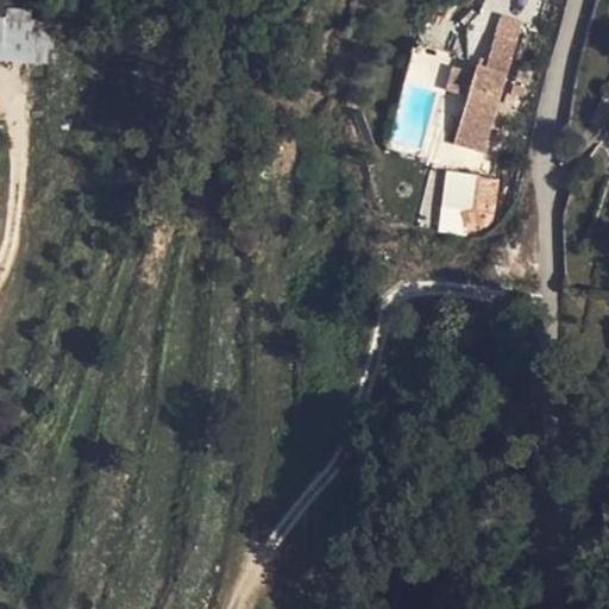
[(0,16),(0,60),(43,66),(49,13),(8,8),(7,17),(0,16)]
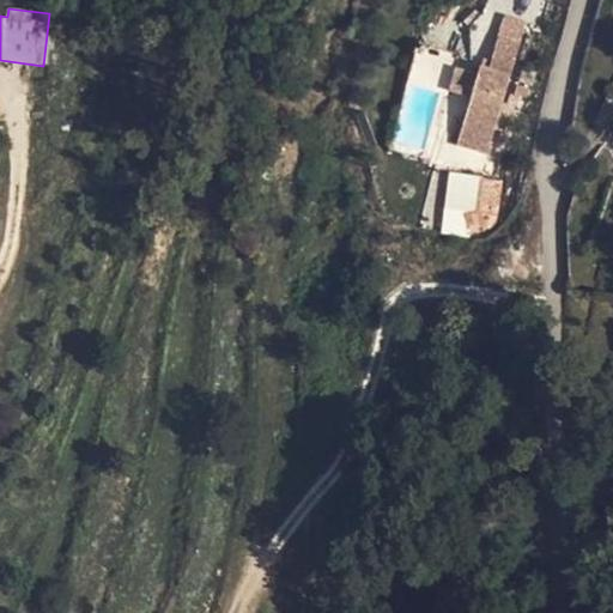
[(434,111),(441,114),(468,121),(481,76),(447,67),(434,111)]
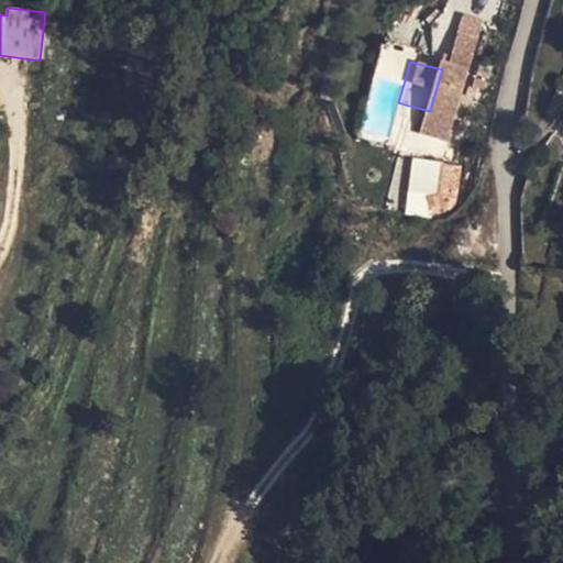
[(452,143),(479,152),(504,67),(482,62),(475,86),(468,85),(466,94),(443,88),(434,116),(457,121),(452,143)]
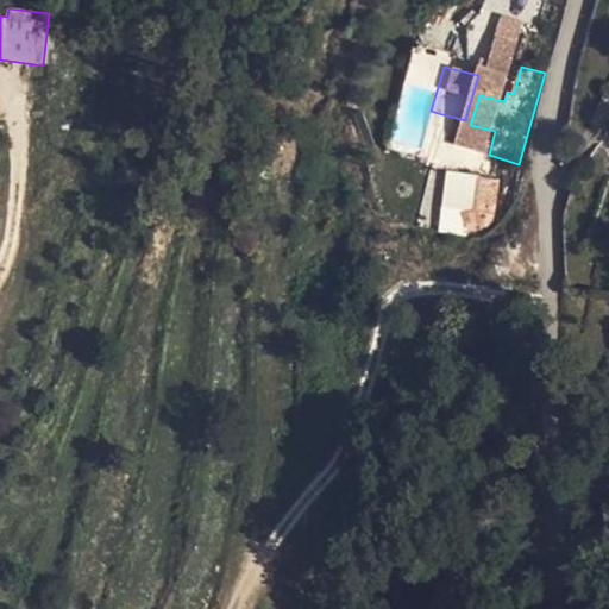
[(463,236),(473,175),(446,170),(435,231),(463,236)]
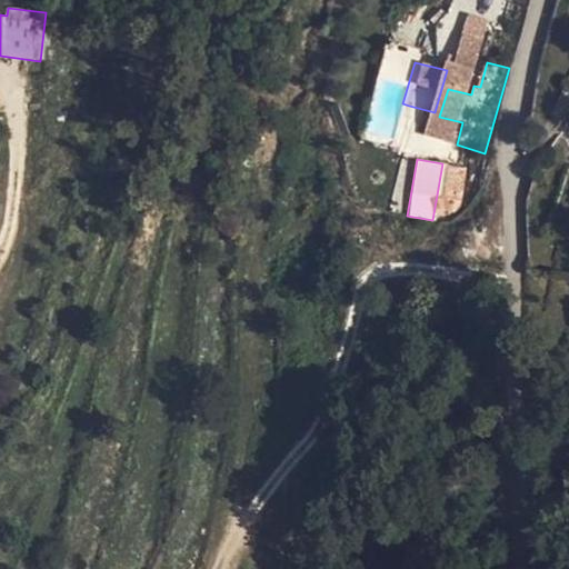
[(461,196),(463,171),(445,170),(442,193),(461,196)]
